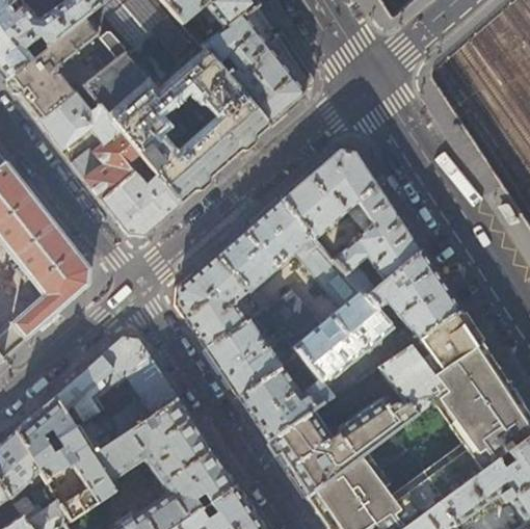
[(0,0),(0,68),(8,78),(84,18),(107,0),(0,0)]
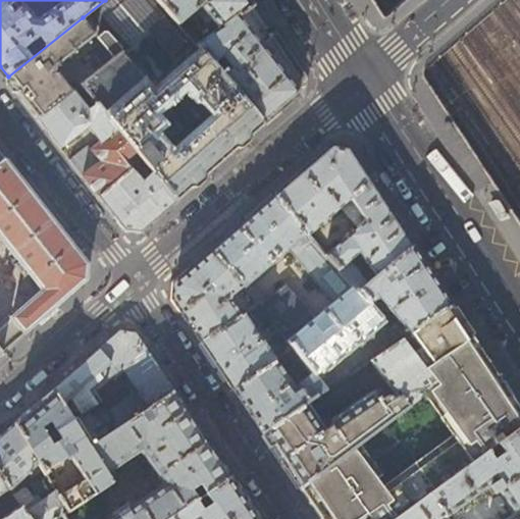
[(106,64),(82,83),(87,89),(98,102),(145,157),(153,166),(179,197),(198,180),(243,141),(265,121),(185,27),(179,20),(162,0),(105,0),(83,17),(101,39),(106,46),(115,57),(106,64)]
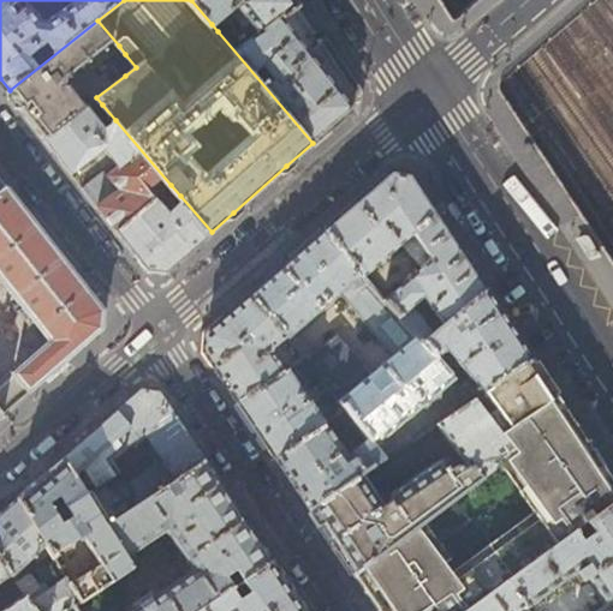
[(238,3),(240,0),(191,0),(212,24),(238,3)]
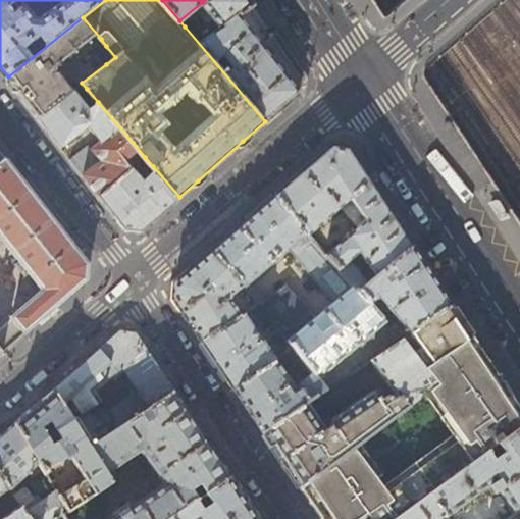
[(204,0),(202,2),(209,11),(205,15),(209,20),(214,16),(222,27),(204,40),(199,34),(202,31),(193,20),(185,27),(265,121),(281,107),(301,91),(303,75),(287,51),(274,33),(261,42),(240,16),(255,4),(252,0),(204,0)]
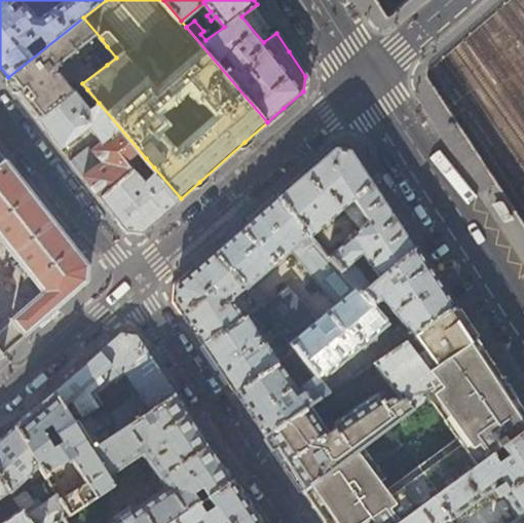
[(97,43),(102,39),(83,17),(8,77),(23,96),(40,117),(74,90),(78,87),(80,85),(76,80),(68,86),(59,74),(55,73),(55,66),(58,67),(92,38),(97,43)]
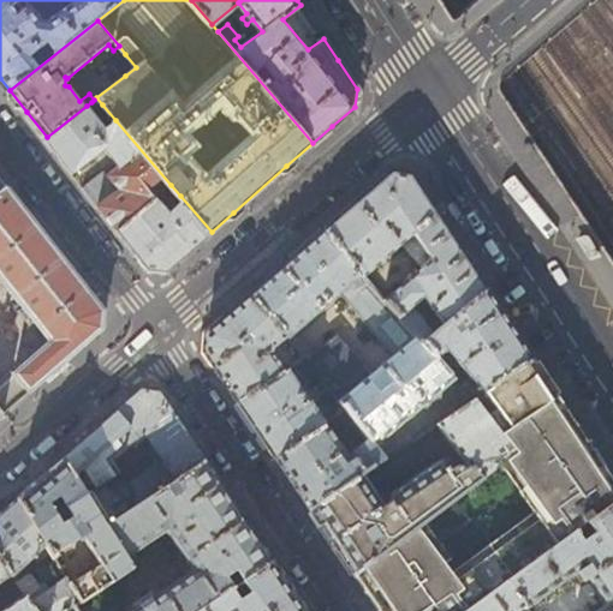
[(119,70),(125,76),(136,67),(125,54),(119,59),(123,66),(119,70)]
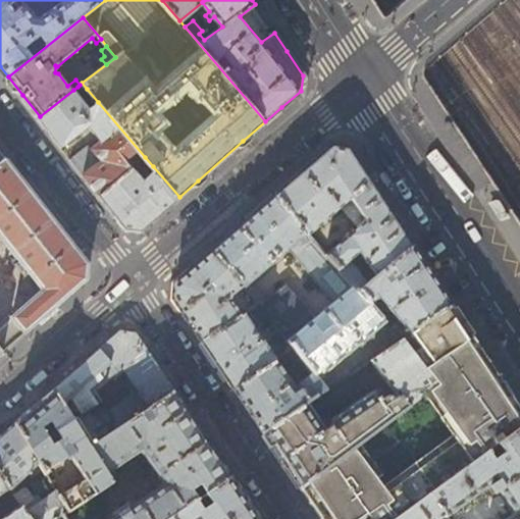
[(82,83),(80,85),(78,87),(83,93),(87,89),(82,83)]
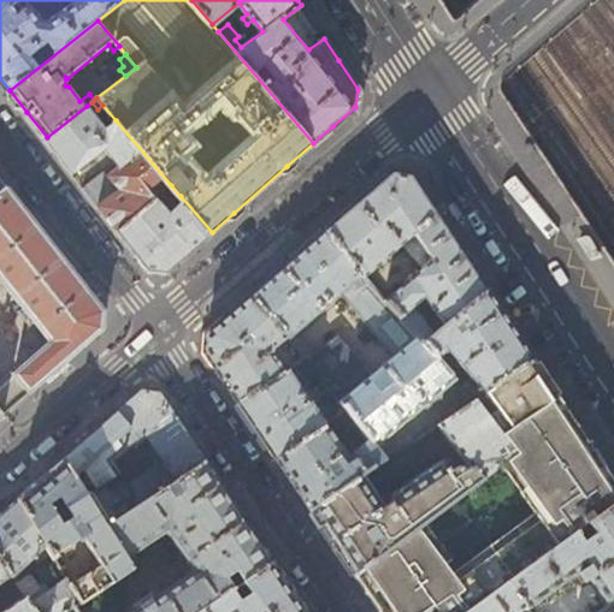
[(105,129),(87,106),(47,137),(60,154),(74,172),(107,147),(122,165),(111,173),(107,168),(84,185),(101,207),(119,230),(157,197),(171,185),(116,120),(105,129)]
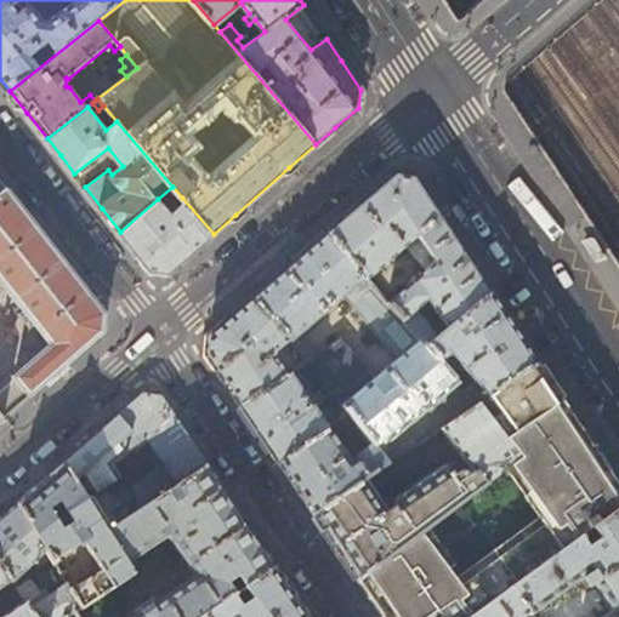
[(397,171),(329,230),(367,273),(369,276),(407,243),(429,267),(391,301),(429,343),(441,333),(420,307),(430,298),(450,326),(493,291),(460,241),(415,173),(397,171)]
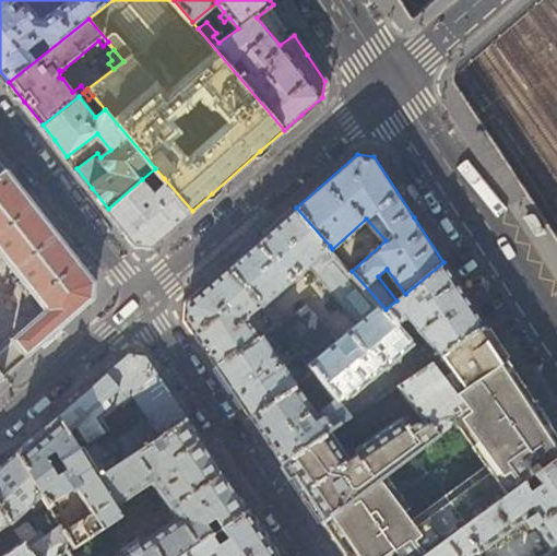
[(0,249),(48,310),(0,350),(0,371),(3,376),(46,339),(94,297),(95,281),(7,168),(0,174),(0,249)]
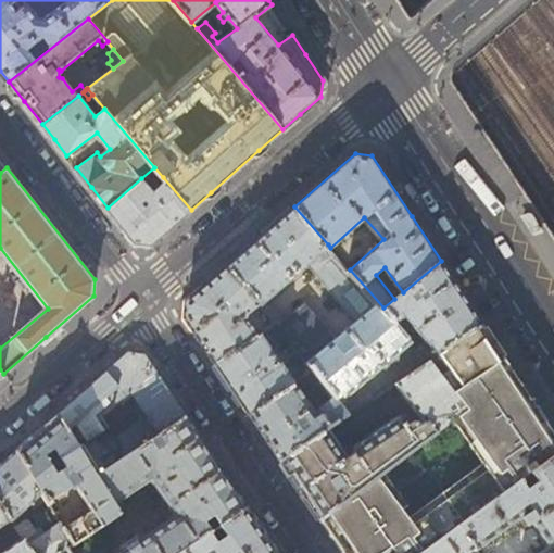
[(153,193),(141,178),(108,208),(121,224),(136,242),(152,243),(168,229),(191,210),(163,177),(158,181),(162,186),(153,193)]
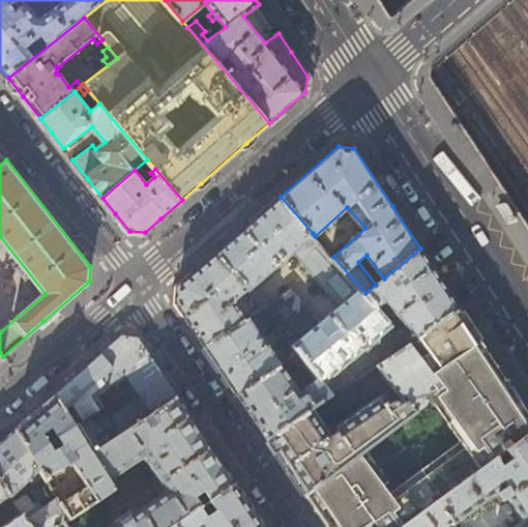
[(313,233),(281,197),(251,223),(216,253),(248,288),(250,288),(254,284),(294,249),(313,233)]
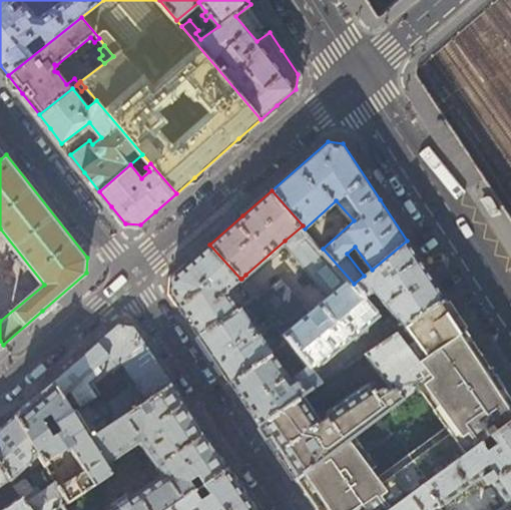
[(323,248),(305,228),(303,225),(285,240),(331,294),(312,310),(285,277),(264,294),(245,275),(241,279),(258,296),(274,317),(311,366),(322,382),(344,367),(367,352),(395,333),(396,332),(379,313),(366,298),(354,284),(323,248)]
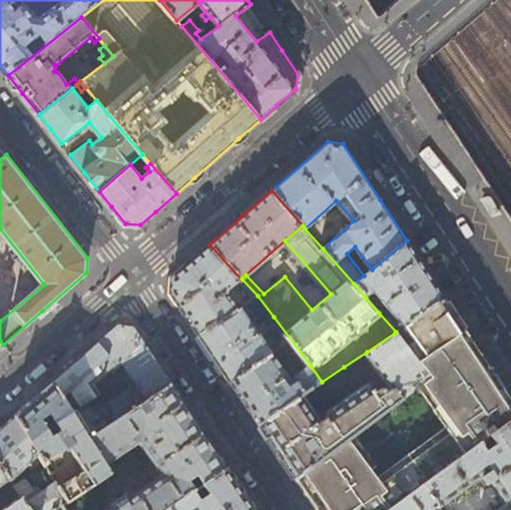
[(428,273),(407,240),(372,270),(364,276),(354,284),(366,298),(374,292),(393,313),(389,317),(382,310),(379,313),(396,332),(404,326),(445,299),(428,273)]
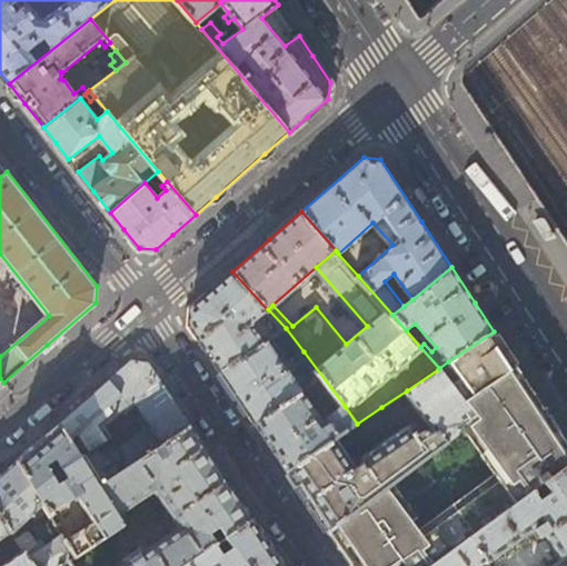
[(267,309),(232,271),(209,291),(191,307),(191,315),(190,324),(221,370),(264,341),(251,326),(252,320),(267,309)]
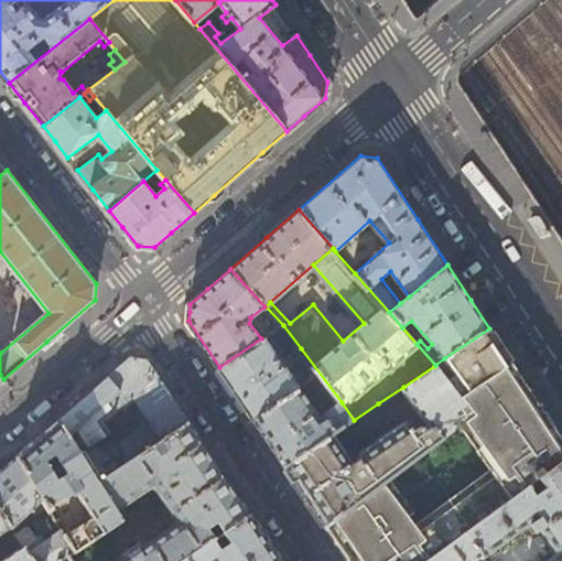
[(283,325),(261,338),(219,367),(237,392),(255,419),(299,389),(280,363),(301,348),(283,325)]
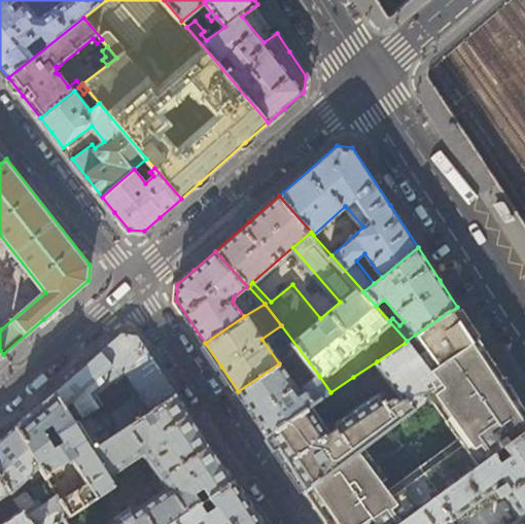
[(467,322),(457,307),(415,335),(426,349),(417,355),(428,370),(471,341),(478,338),(467,322)]
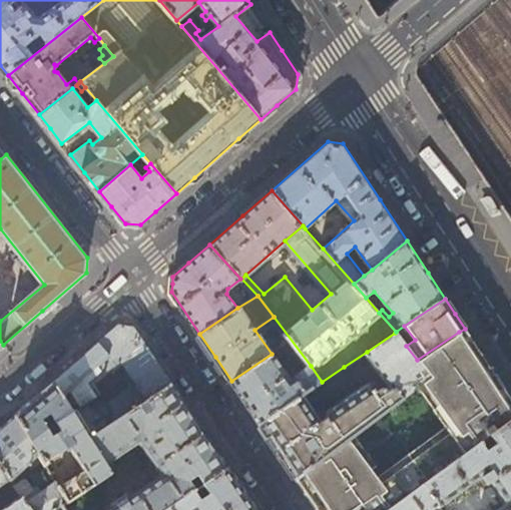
[(134,326),(119,324),(111,331),(78,360),(68,368),(53,381),(90,438),(172,383),(134,326)]
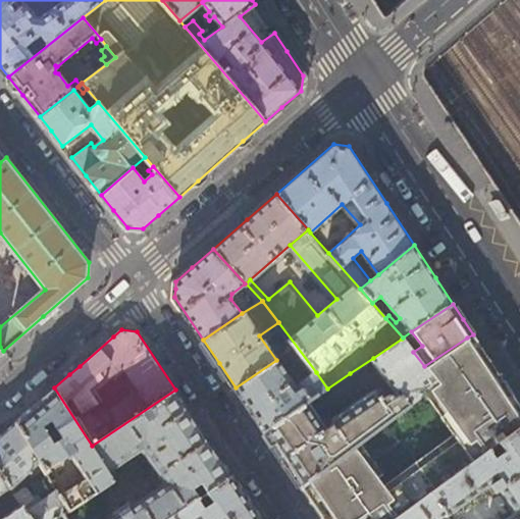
[(514,399),(481,355),(467,338),(424,366),(436,382),(406,406),(445,456),(457,448),(469,464),(488,450),(499,442),(506,437),(501,429),(490,437),(484,428),(518,405),(514,399)]
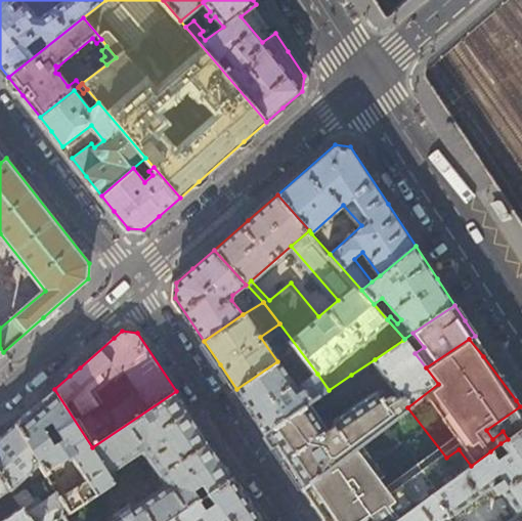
[(321,409),(330,410),(361,390),(351,375),(329,390),(266,432),(288,465),(303,487),(351,450),(407,407),(438,384),(426,367),(415,353),(403,340),(375,359),(402,397),(397,400),(394,396),(391,395),(390,396),(385,388),(381,387),(334,418),(333,425),(328,428),(314,408),(319,406),(321,409)]
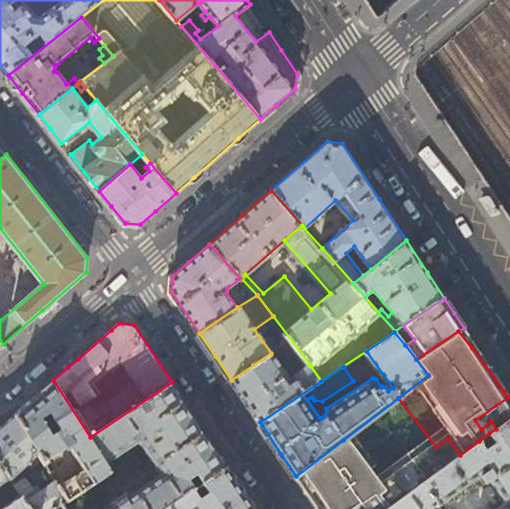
[(289,379),(271,353),(231,380),(246,402),(260,422),(321,381),(310,365),(289,379)]
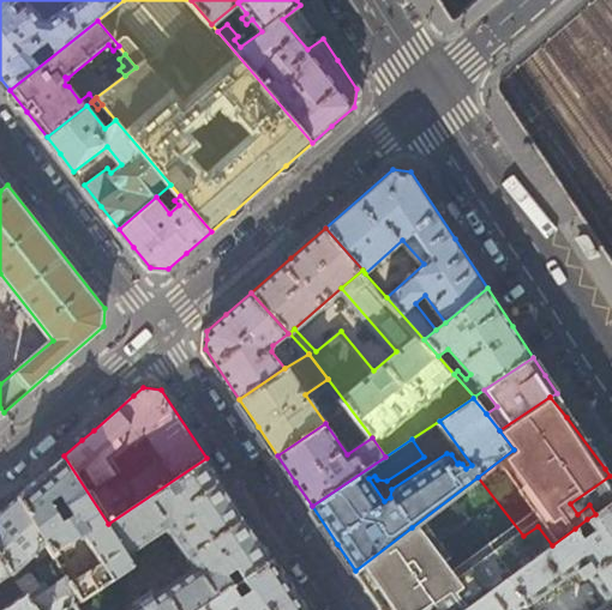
[(41,476),(19,495),(48,542),(55,553),(87,533),(103,561),(73,580),(84,598),(133,566),(129,556),(108,524),(64,456),(41,476)]
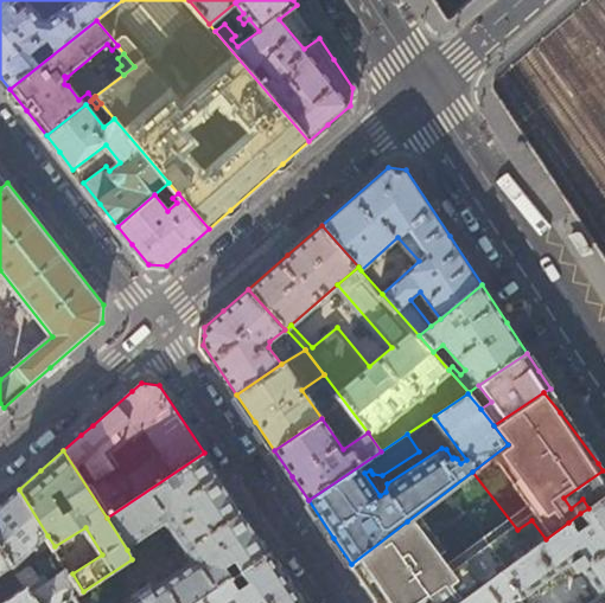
[(204,453),(107,518),(127,550),(167,523),(193,560),(152,588),(150,583),(133,594),(137,598),(129,602),(195,602),(211,592),(203,581),(214,575),(221,585),(235,576),(246,569),(272,551),(237,501),(204,453)]
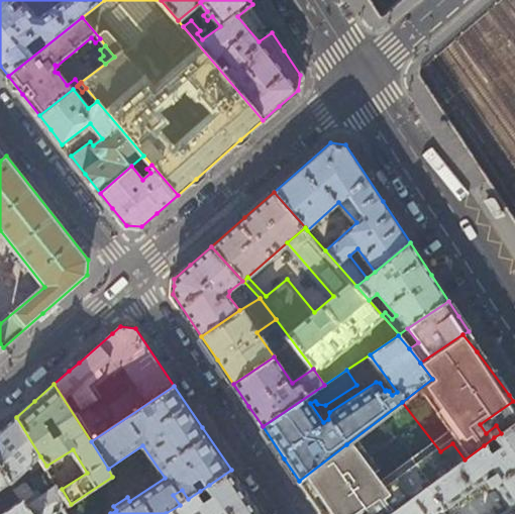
[(0,431),(0,430),(0,464),(12,482),(40,456),(16,417),(0,431)]
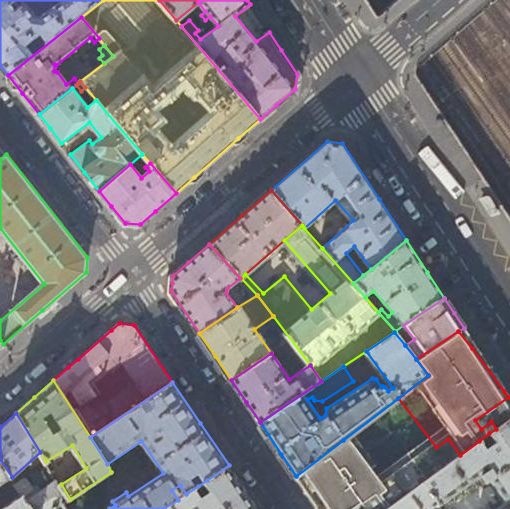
[(509,418),(496,429),(489,433),(495,442),(485,449),(479,441),(460,455),(423,482),(439,504),(480,475),(485,483),(490,479),(505,502),(494,508),(509,508),(509,418)]
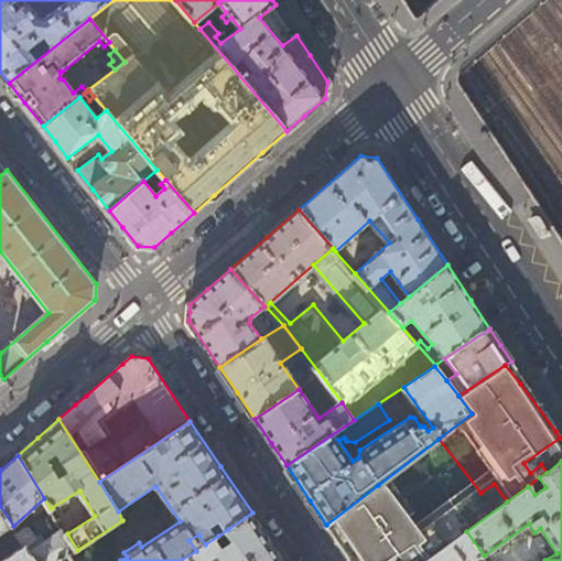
[(378,485),(326,525),(350,560),(412,560),(408,554),(421,545),(378,485)]
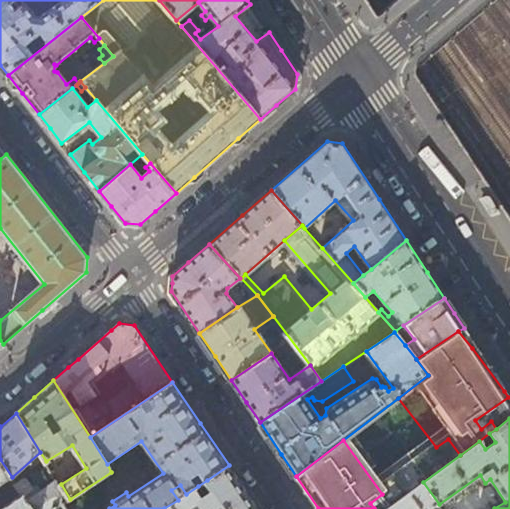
[(0,491),(0,492),(6,489),(14,500),(23,493),(16,483),(12,477),(0,459),(0,491)]
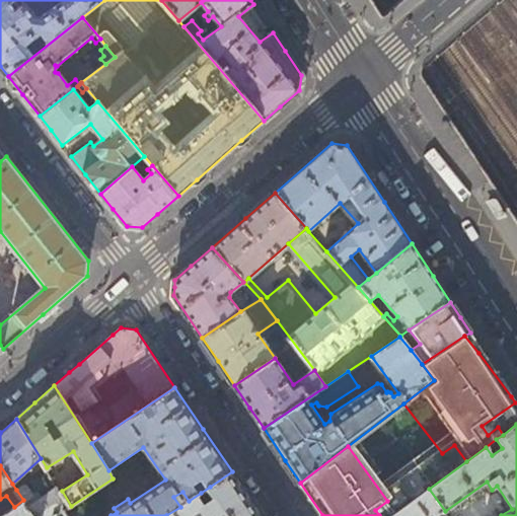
[(189,501),(180,507),(166,515),(262,515),(232,471),(210,487),(216,497),(208,502),(201,493),(189,501)]
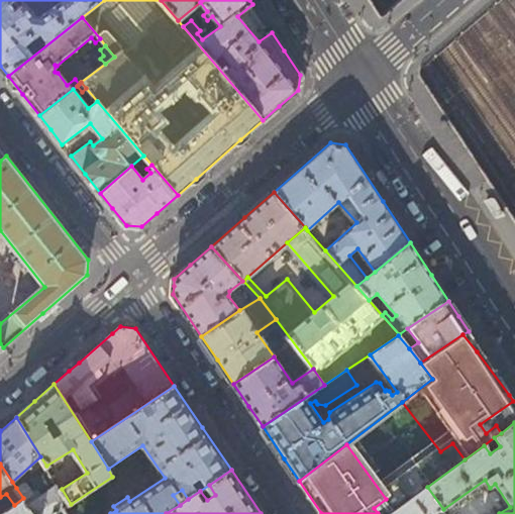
[(33,513),(57,513),(71,504),(62,489),(54,478),(49,481),(54,487),(28,505),(33,513)]
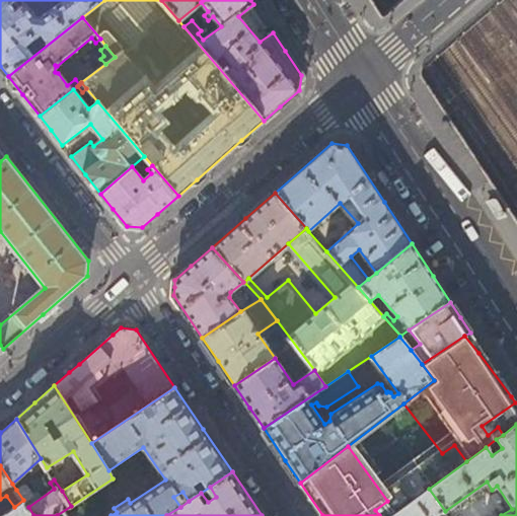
[(16,490),(23,500),(24,502),(33,496),(34,492),(29,484),(26,484),(16,490)]
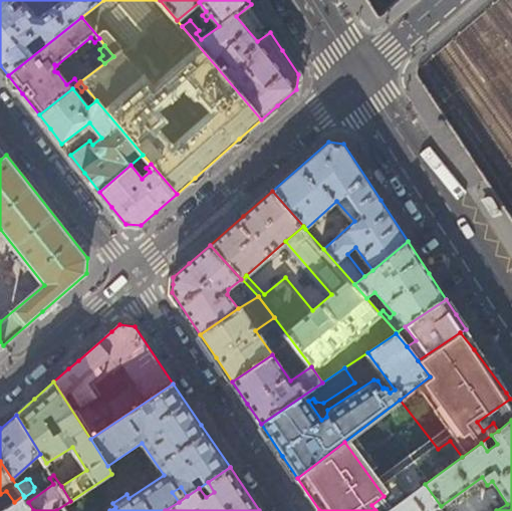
[(445,510),(441,506),(425,484),(388,510),(445,510)]
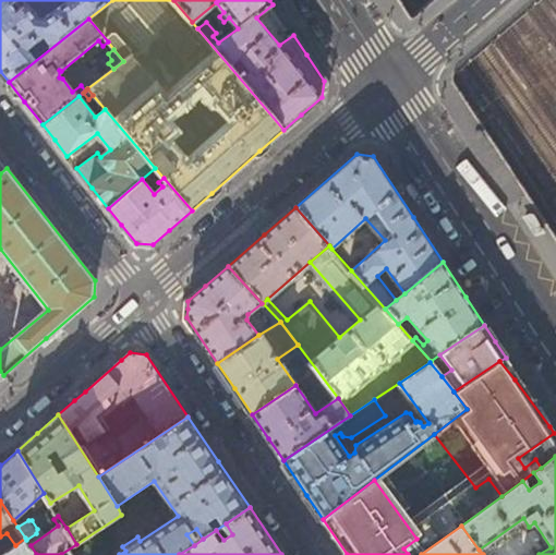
[(36,554),(31,545),(26,540),(25,538),(15,545),(0,554),(36,554)]
